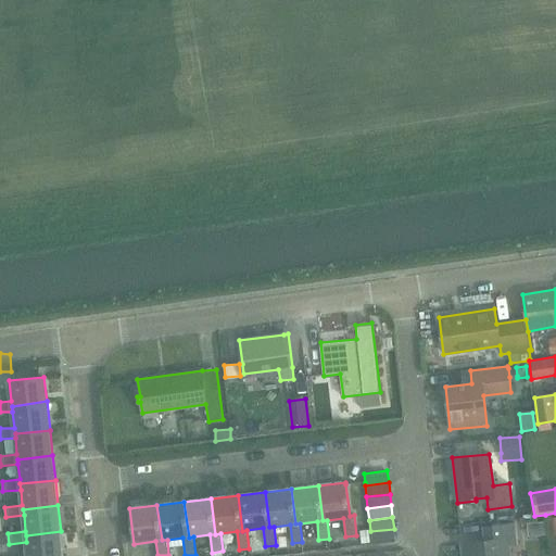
[(485,527),(488,545),(480,546),(479,542),(462,544),(463,555),(509,555),(508,545),(517,544),(515,523),(485,527)]
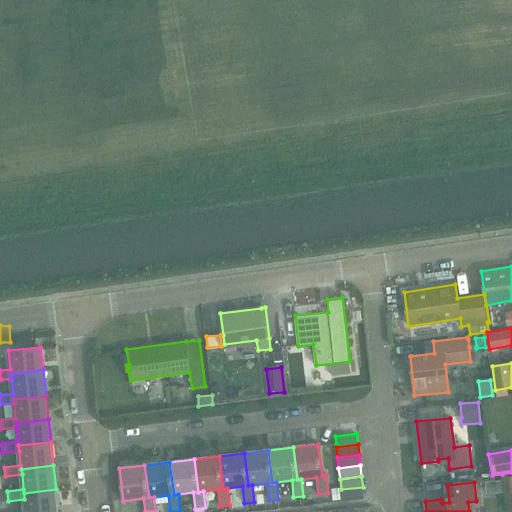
[(342,500),(364,497),(363,487),(341,489),(342,500)]
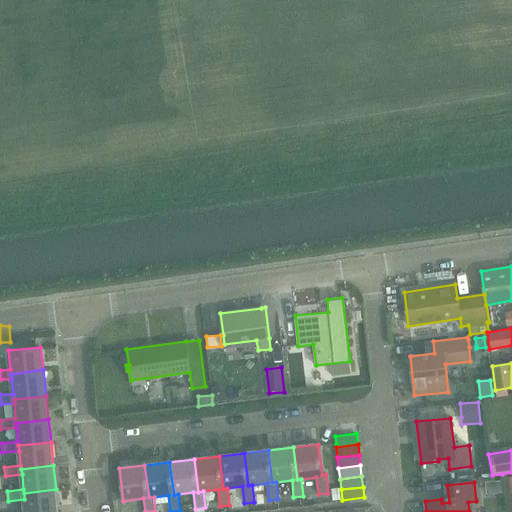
[(339,488),(331,489),(333,501),(340,500),(339,488)]
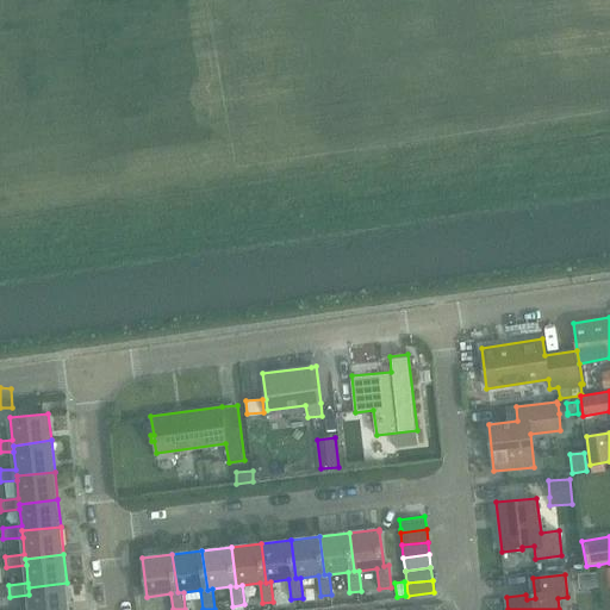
[(69,609),(67,583),(29,587),(29,595),(30,609),(69,609)]
